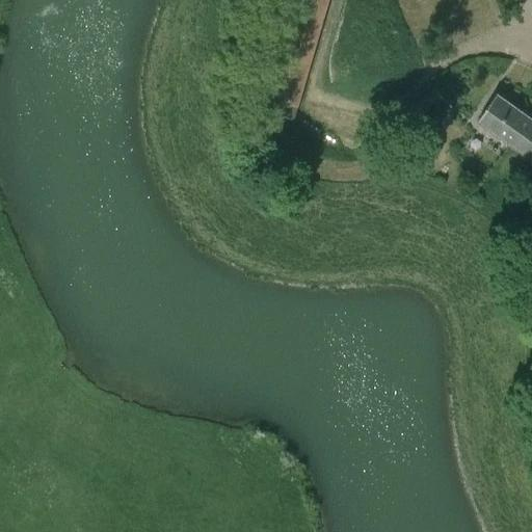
[(531,157),(531,117),(498,94),(478,122),(529,158),(530,156),(531,157)]
